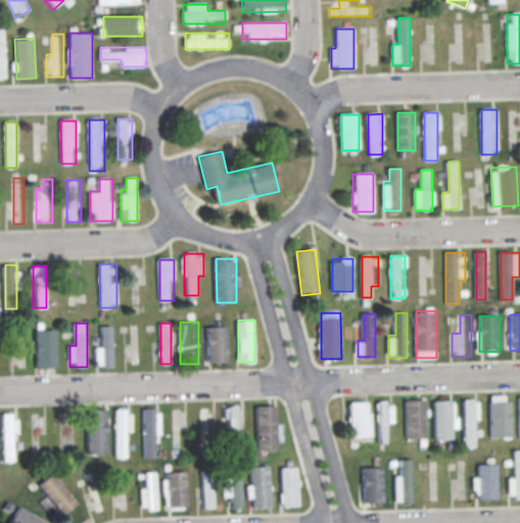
[(229,325),(207,325),(207,362),(229,362),(229,325)]
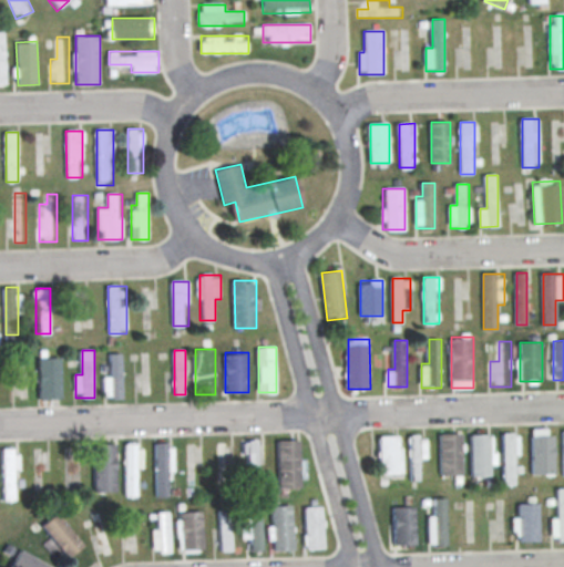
[(105,367),(105,399),(124,399),(124,353),(112,353),(112,367),(105,367)]
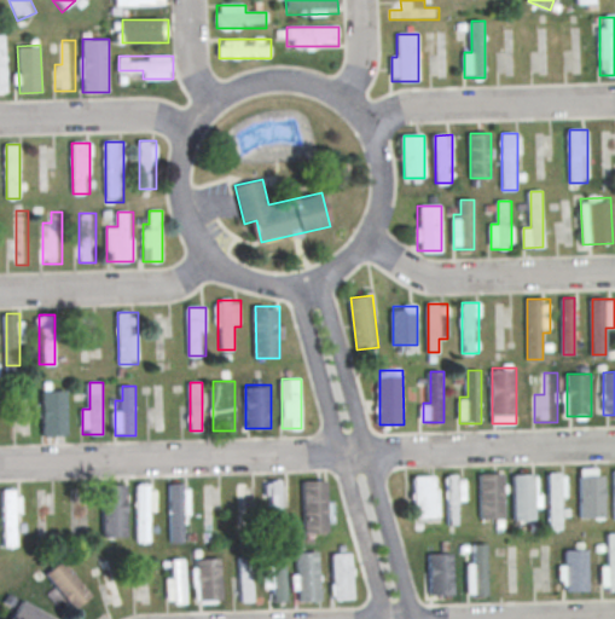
[(69,391),(45,391),(45,435),(69,435),(69,391)]
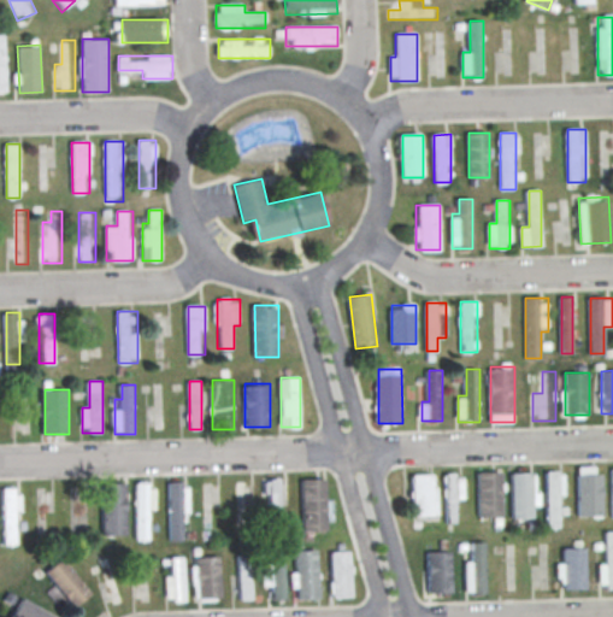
[(602,466),(579,468),(579,516),(603,516),(602,466)]
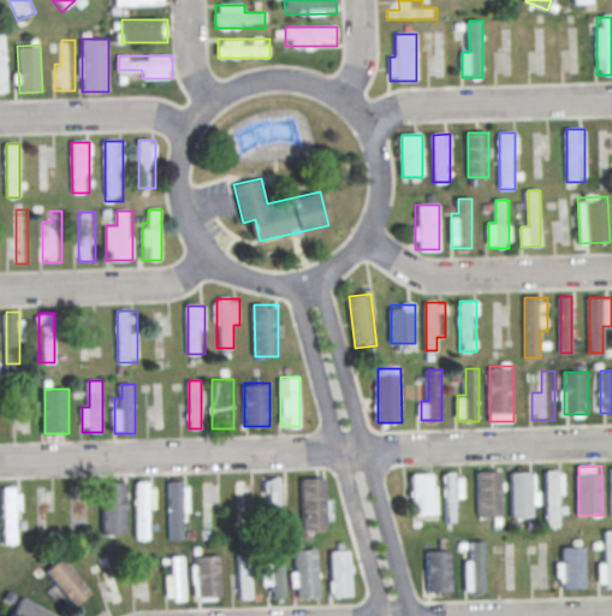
[(504,516),(504,471),(479,471),(479,516),(504,516)]
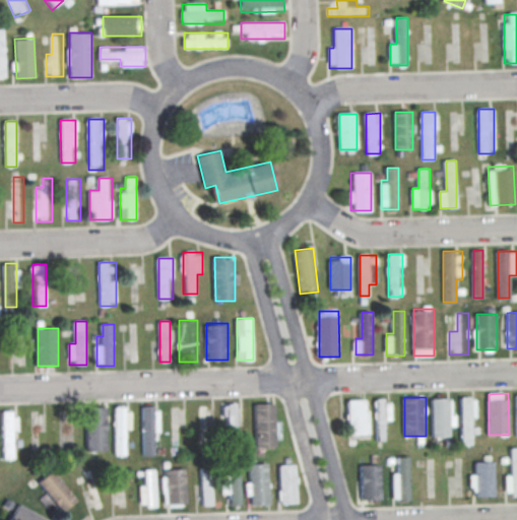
[(462,444),(475,444),(475,397),(462,397),(462,444)]
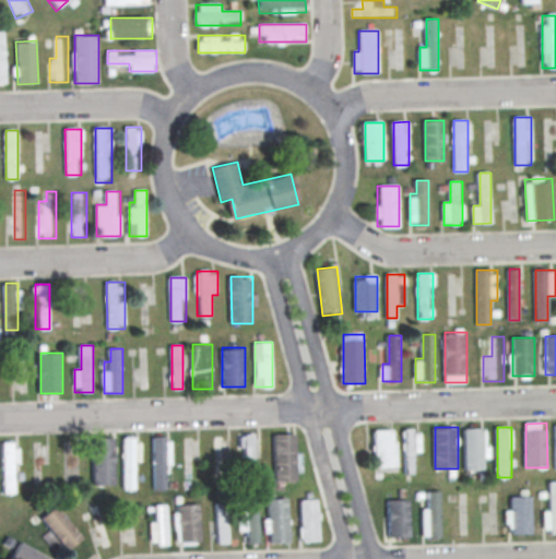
[(405,428),(405,472),(414,472),(414,454),(422,454),(422,428),(405,428)]
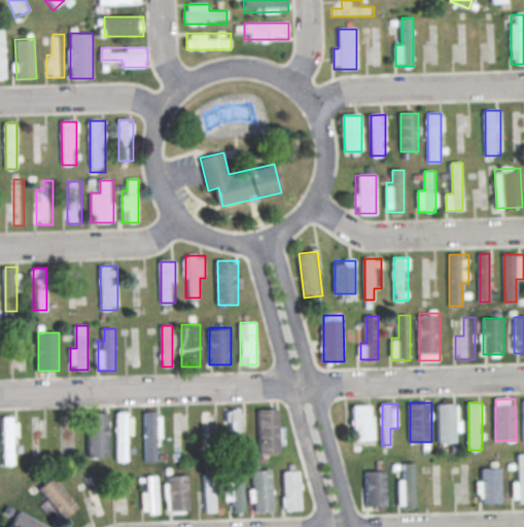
[(461,442),(461,403),(440,403),(440,442),(461,442)]
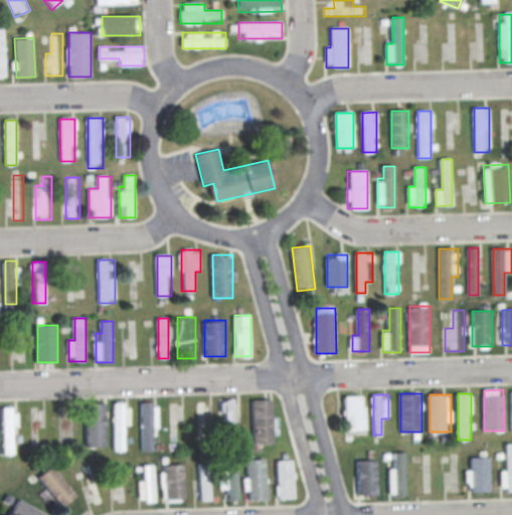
[(346,431),(366,431),(366,396),(346,396),(346,431)]
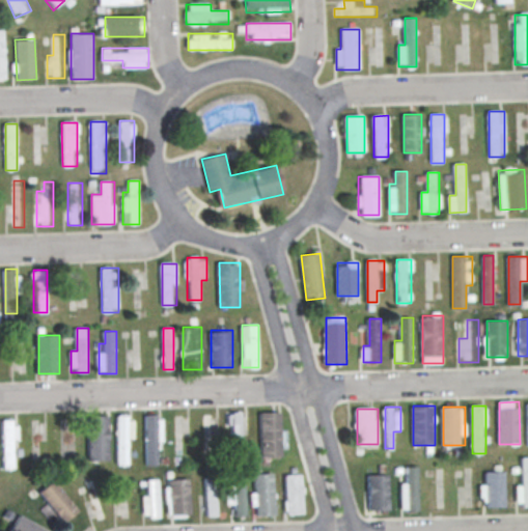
[(287,430),(283,430),(283,412),(261,412),(261,456),(287,456),(287,430)]
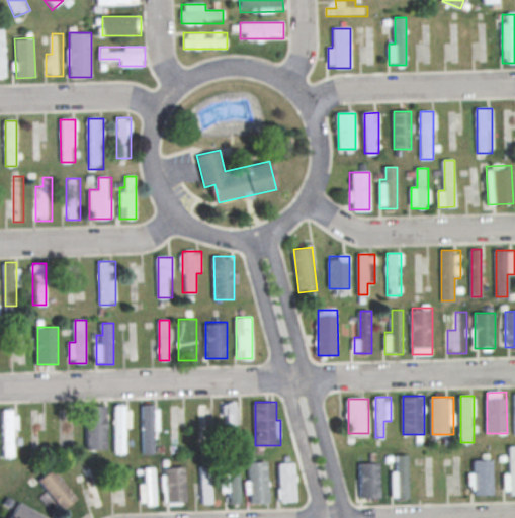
[(238,403),(225,403),(225,431),(238,431),(238,403)]
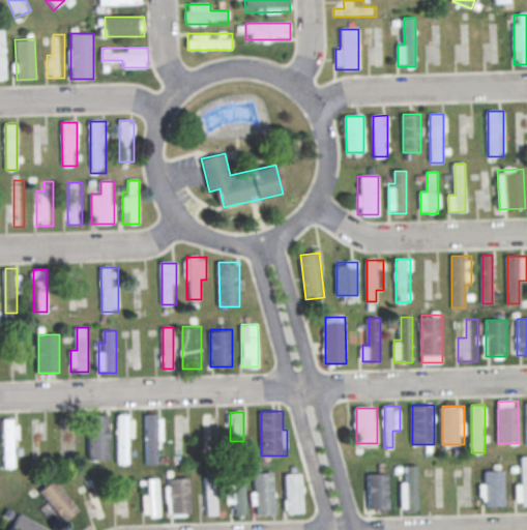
[(214,413),(204,413),(204,446),(214,446),(214,413)]
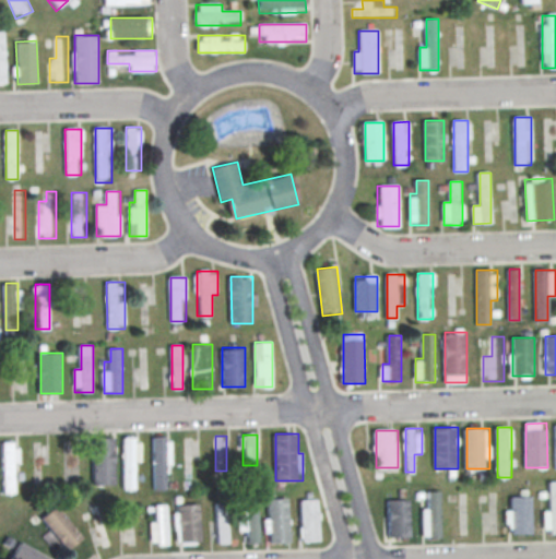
[(95,485),(117,485),(117,437),(95,437),(95,485)]
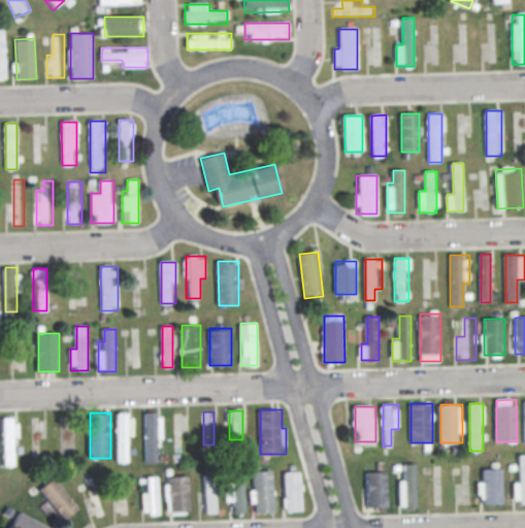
[(118,462),(128,462),(128,437),(135,437),(135,413),(118,413),(118,462)]
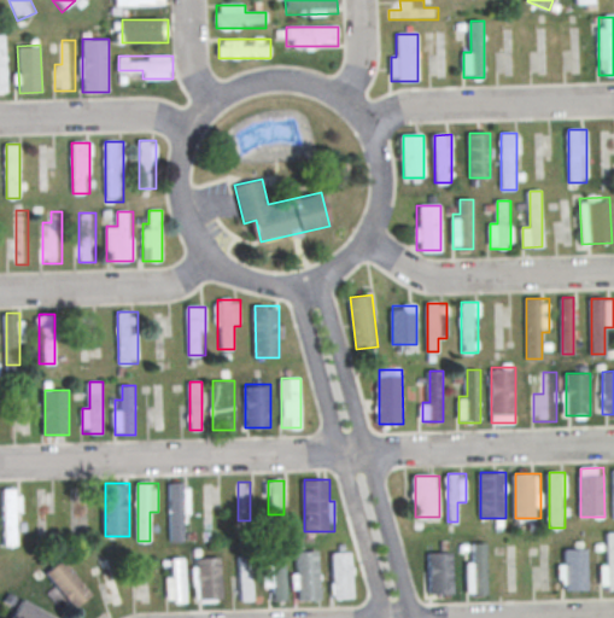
[(171,541),(185,541),(185,528),(192,528),(192,483),(171,483),(171,541)]
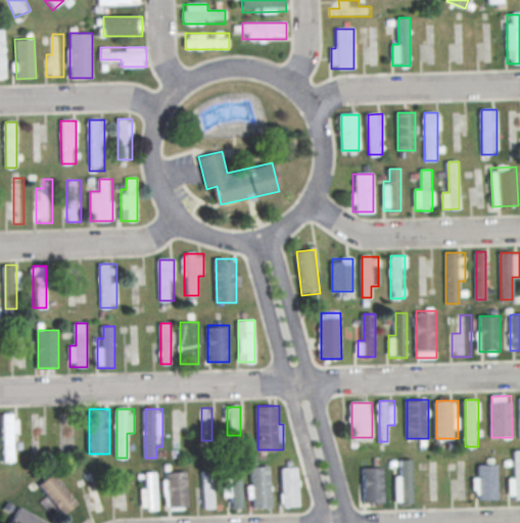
[(18,414),(4,414),(4,462),(18,462),(18,414)]
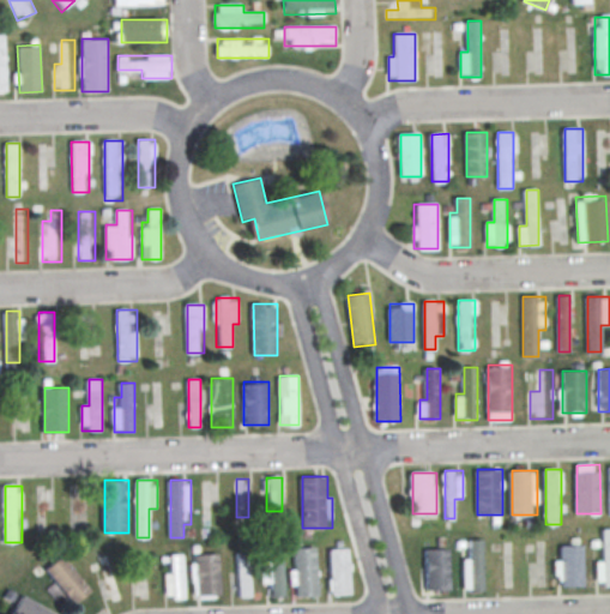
[(597,560),(597,585),(609,585),(609,528),(603,529),(603,560),(597,560)]
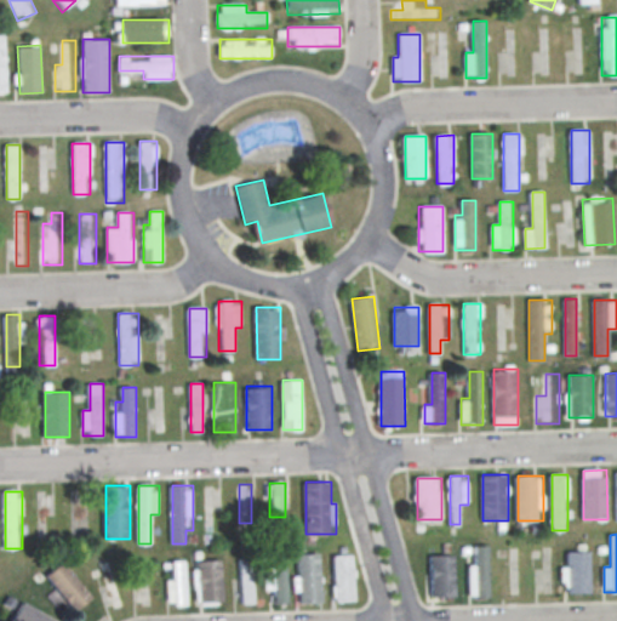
[(490,546),(478,546),(478,564),(469,564),(469,597),(490,597),(490,546)]
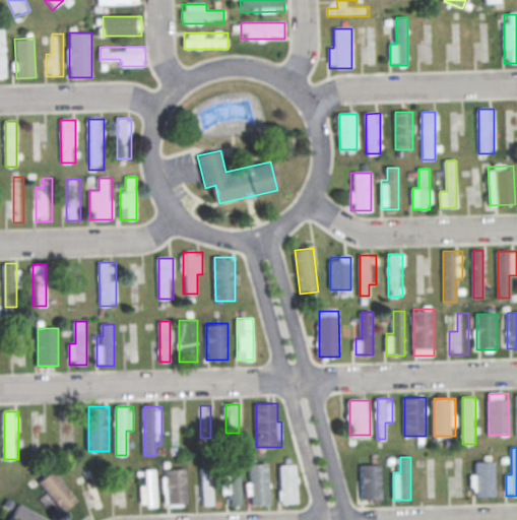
[(494,497),(494,461),(471,461),(471,497),(494,497)]
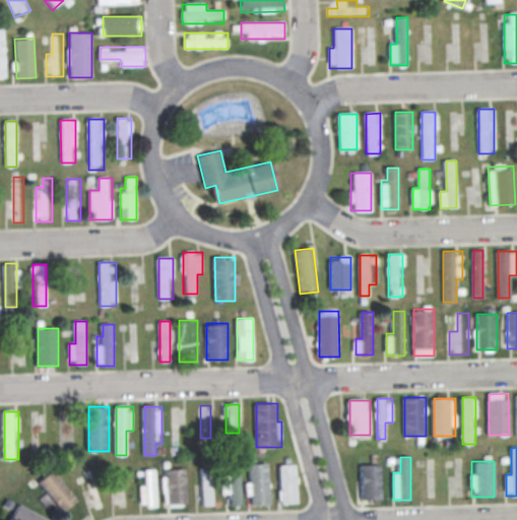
[(270,505),(270,464),(248,464),(248,505),(270,505)]
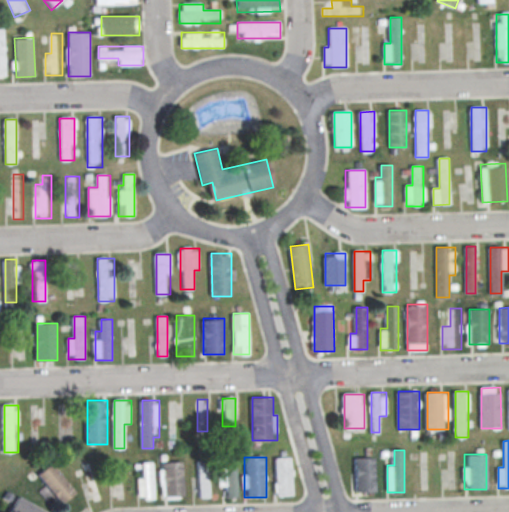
[(293,496),(293,457),(276,457),(276,496),(293,496)]
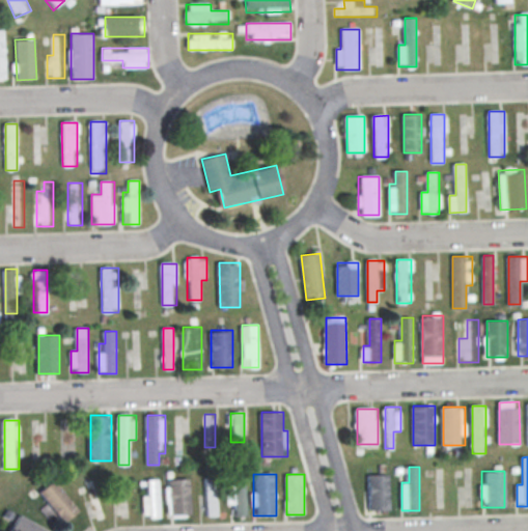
[(369,511),(390,511),(390,474),(369,474),(369,511)]
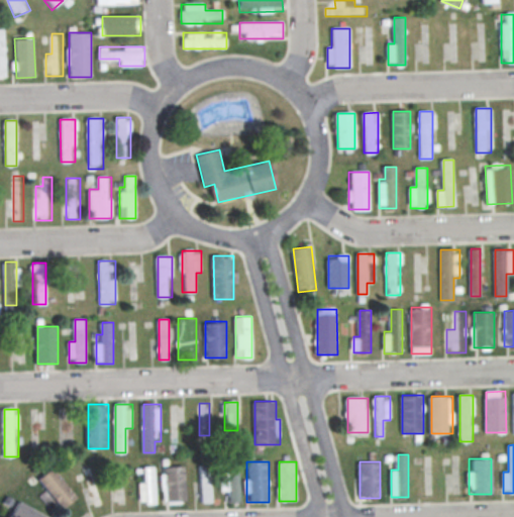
[(85,469),(96,507),(105,504),(94,466),(85,469)]
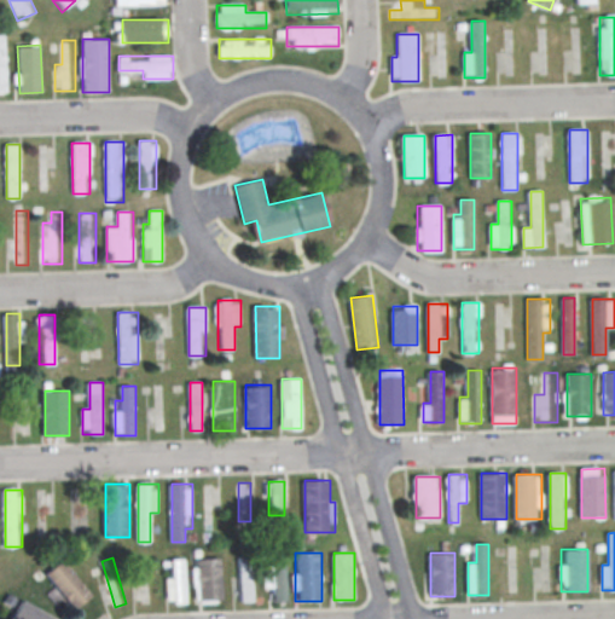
[(221,557),(197,557),(197,602),(221,602),(221,557)]
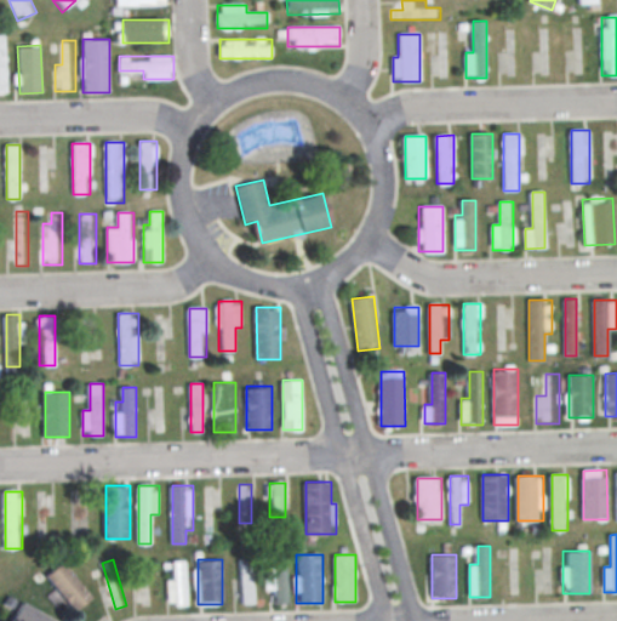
[(276,604),(289,604),(287,559),(267,560),(267,592),(275,592),(276,604)]
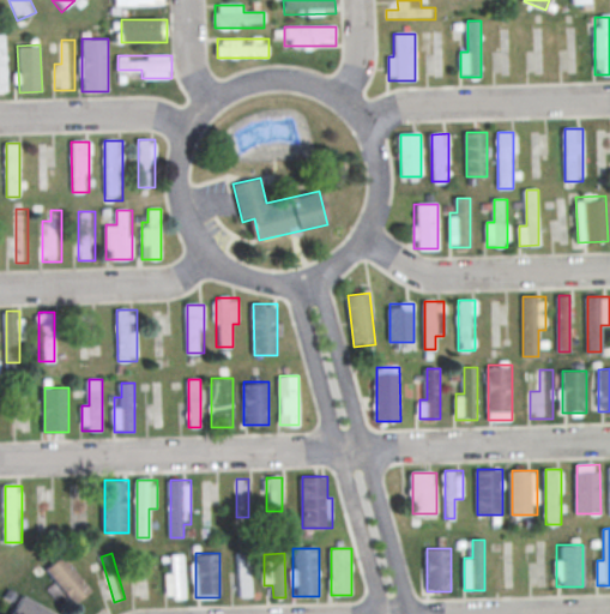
[(167,569),(167,599),(185,599),(185,554),(170,554),(170,569),(167,569)]
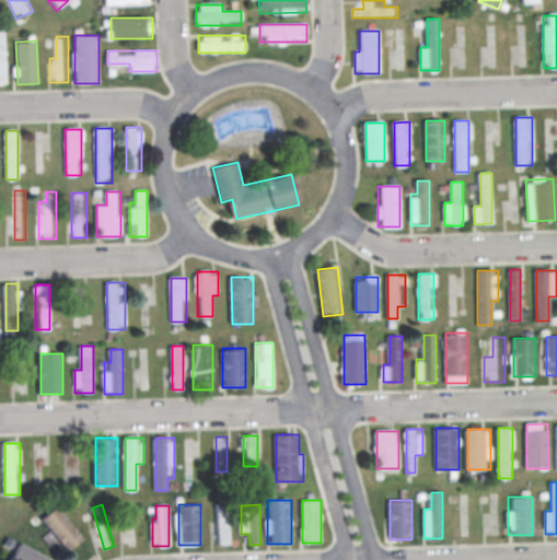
[(218,545),(229,545),(229,505),(218,505),(218,545)]
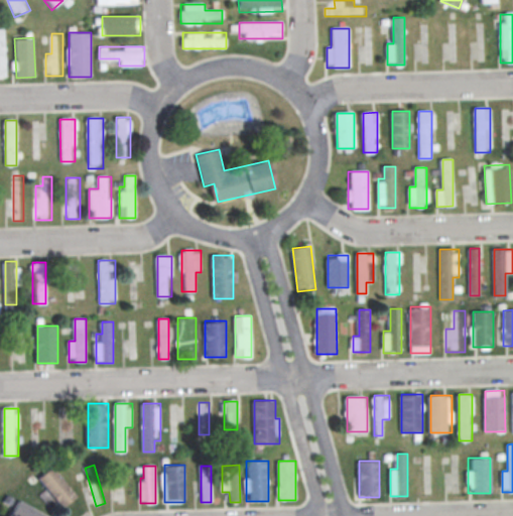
[(38,479),(62,507),(77,495),(52,467),(38,479)]
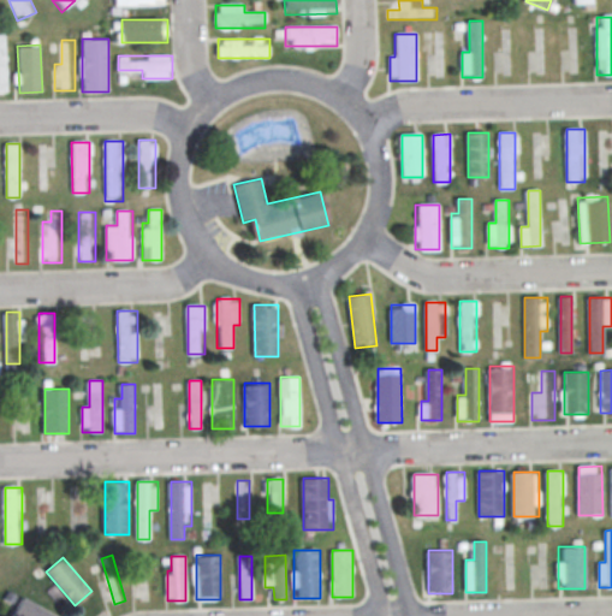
[(58,615),(24,597),(12,615),(58,615)]
